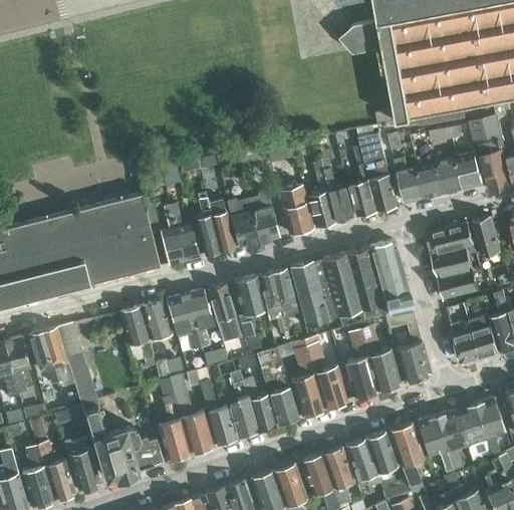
[(513,0),(335,0),(336,0),(338,2),(340,3),(343,3),(350,2),(350,3),(366,0),(374,0),(379,21),(355,26),(340,38),(353,54),(379,49),(383,71),(389,70),(398,122),(419,118),(421,126),(465,118),(464,110),(513,100),(513,0)]
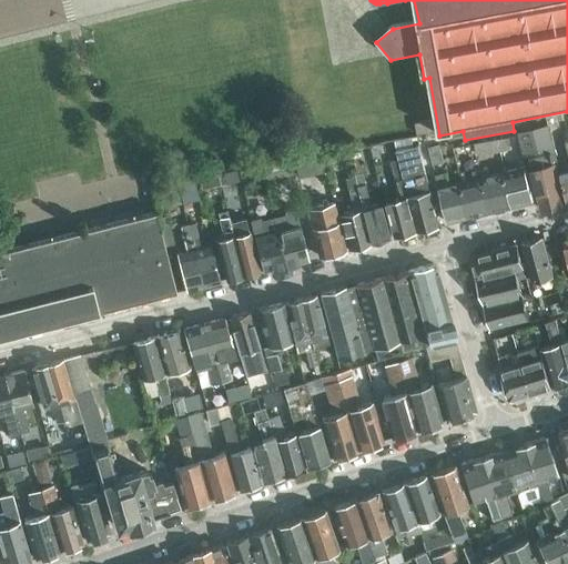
[(435,134),(434,123),(416,127),(418,138),(435,134)]
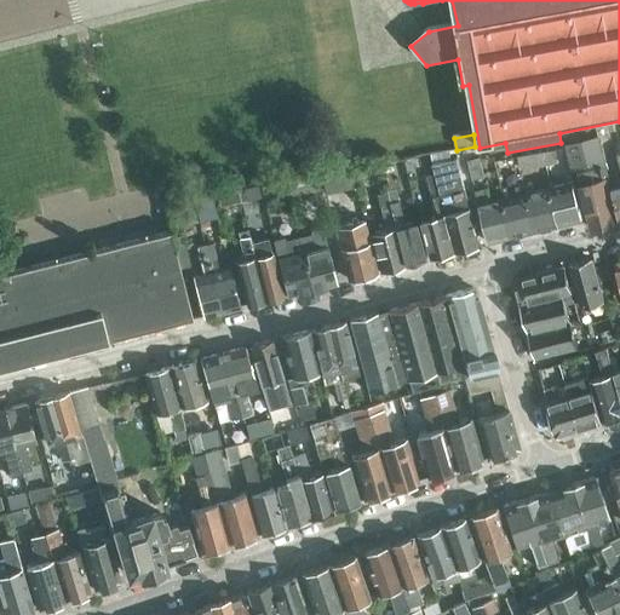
[(577,174),(578,177),(592,234),(616,226),(606,184),(610,183),(598,142),(566,150),(572,176),(577,174)]
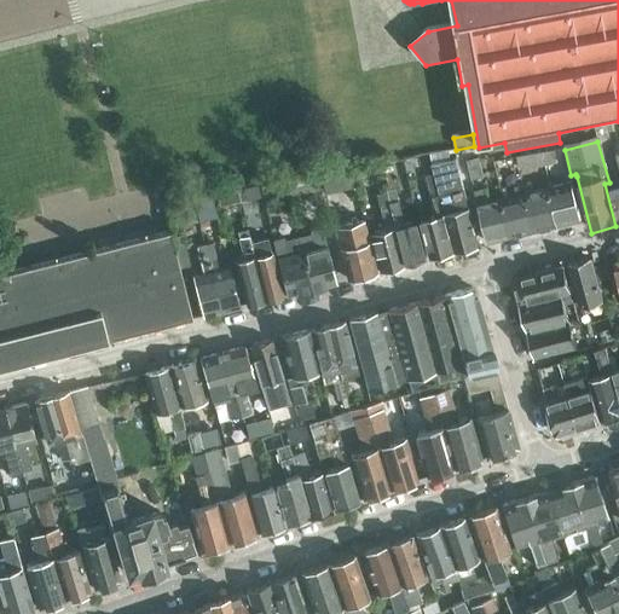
[(554,154),(533,157),(536,169),(556,166),(554,154)]
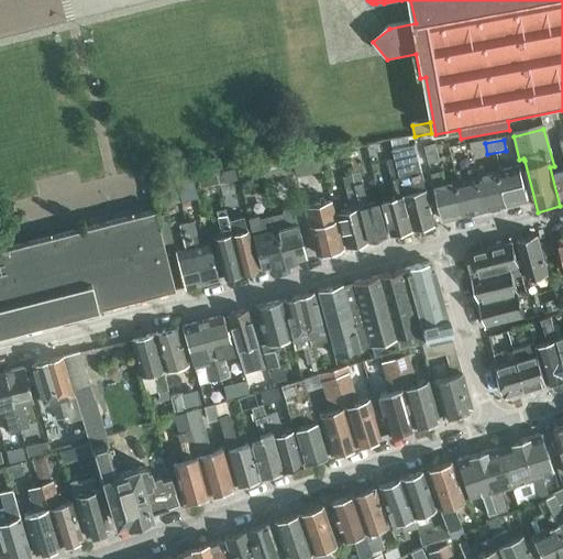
[(440,163),(438,152),(437,148),(433,148),(432,143),(424,145),(426,150),(427,154),(430,165),(440,163)]
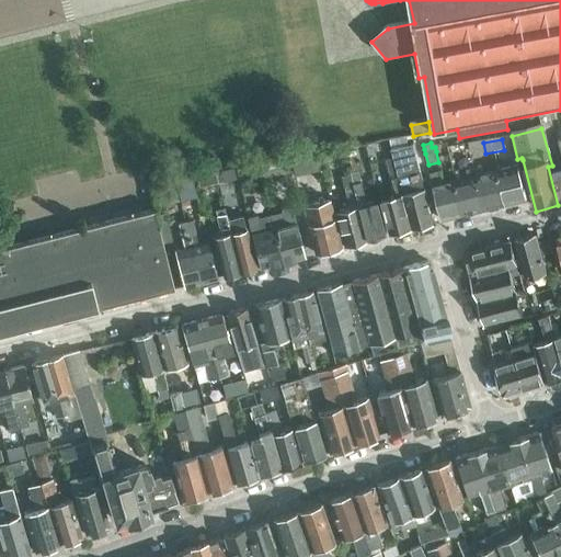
[(485,154),(483,143),(469,146),(471,157),(485,154)]
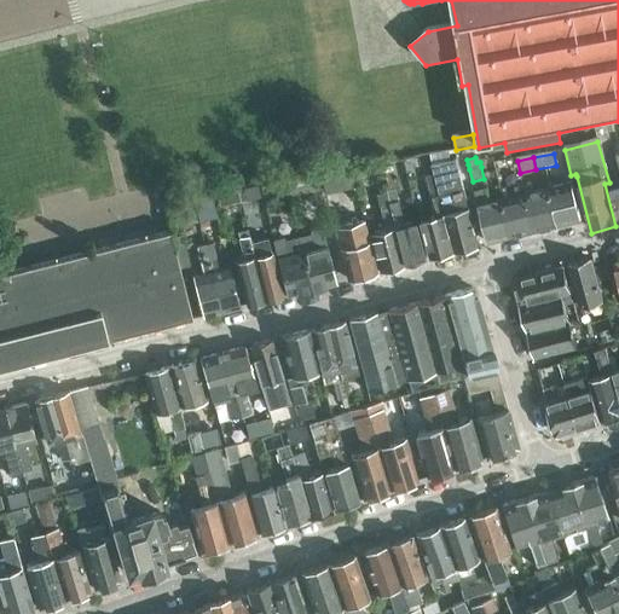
[(433,167),(435,177),(456,255),(456,256),(480,250),(470,212),(469,212),(457,162),(433,167)]
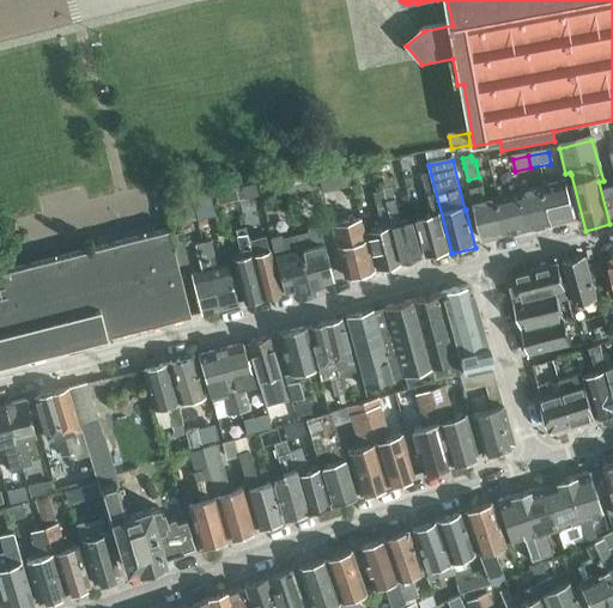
[(310,177),(311,187),(317,210),(332,206),(328,194),(338,192),(334,174),(310,177)]
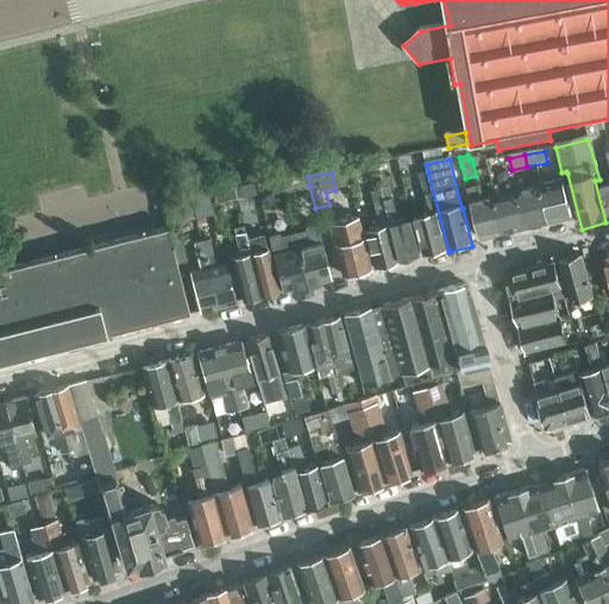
[(449,251),(428,174),(418,176),(429,216),(415,220),(425,257),(449,251)]
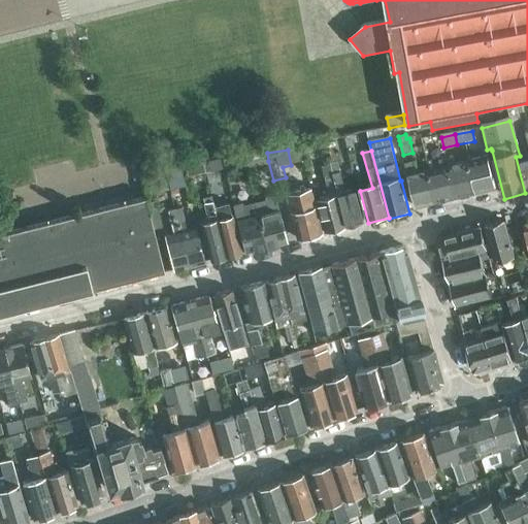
[(243,157),(245,167),(246,172),(268,168),(265,154),(243,157)]
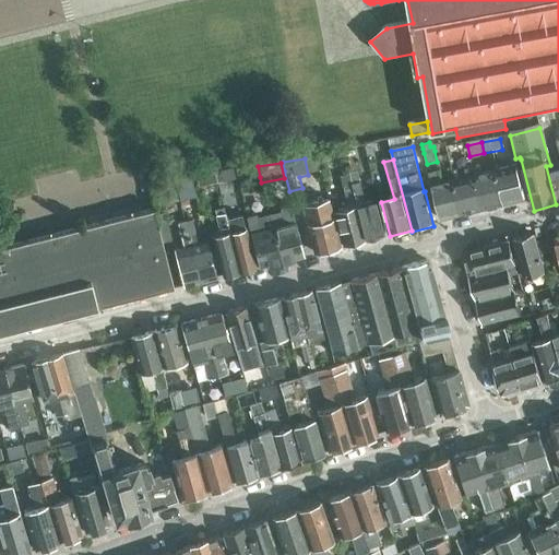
[(483,166),(473,169),(484,212),(504,208),(496,173),(485,176),(483,166)]
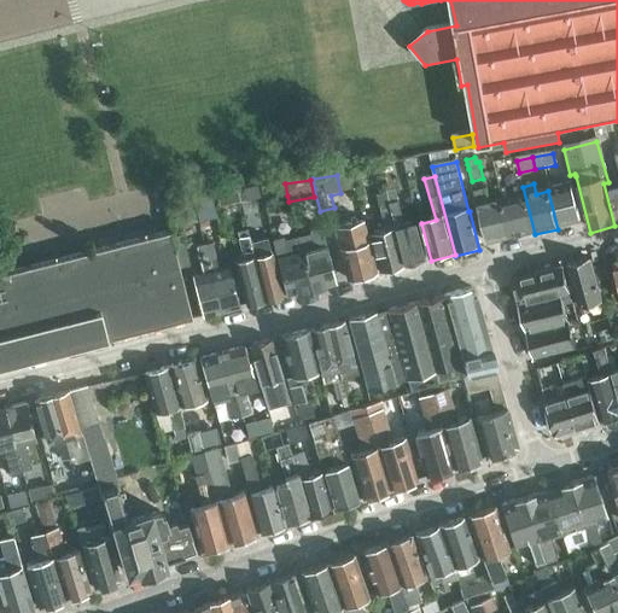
[(571,186),(548,191),(558,229),(581,223),(571,186)]
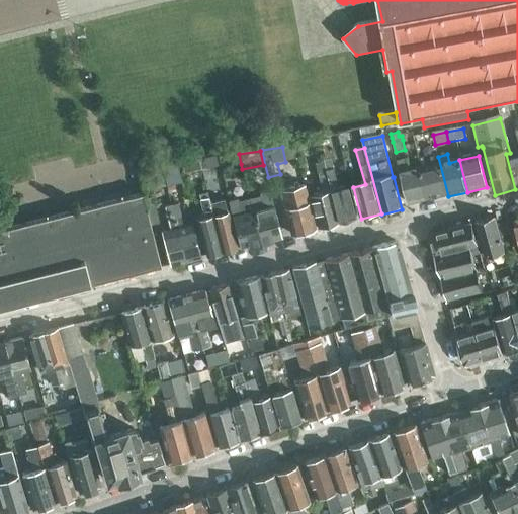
[(433,167),(420,170),(428,201),(448,196),(438,157),(431,159),(433,167)]
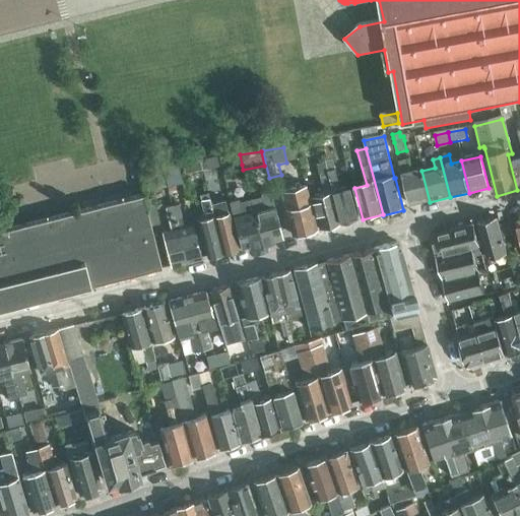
[(201,163),(205,180),(215,178),(215,175),(220,174),(218,164),(215,165),(213,159),(201,163)]
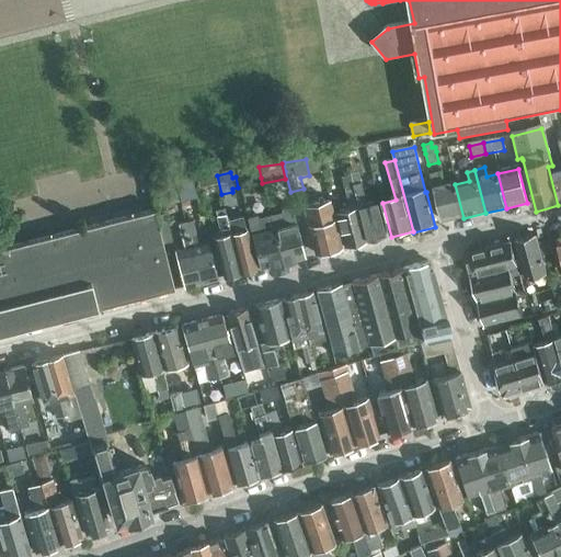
[(348,175),(350,178),(366,243),(388,238),(379,204),(366,207),(357,173),(348,175)]
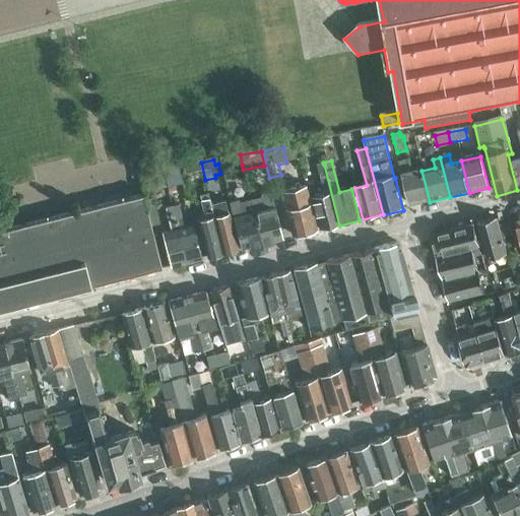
[(182,166),(184,177),(202,173),(200,163),(182,166)]
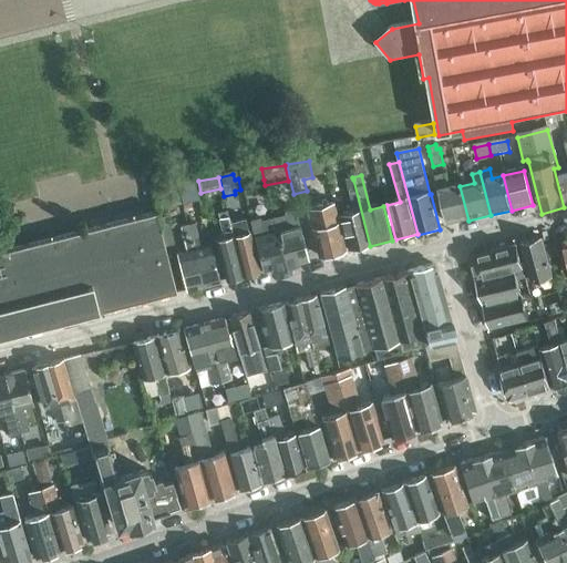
[(370,246),(353,180),(344,182),(352,214),(339,217),(348,252),(370,246)]
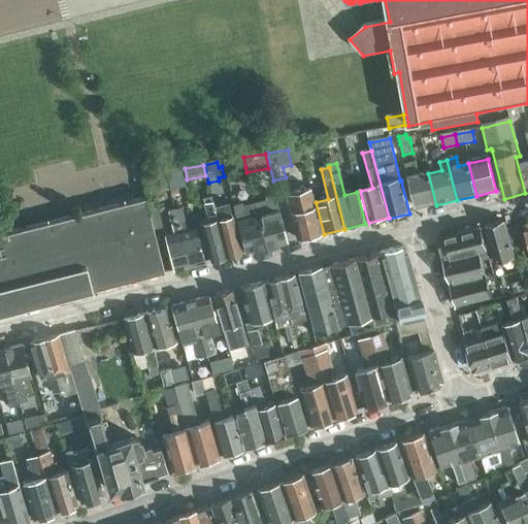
[(436,205),(428,173),(417,176),(414,168),(407,170),(409,178),(408,178),(417,210),(436,205)]
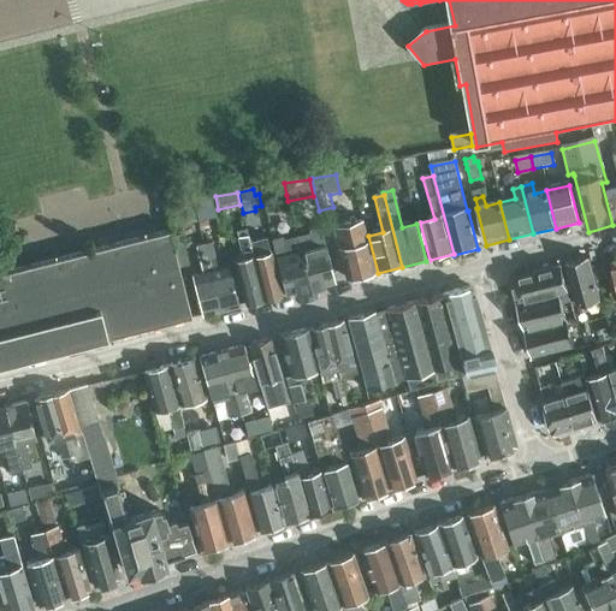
[(211,197),(191,201),(197,225),(217,220),(211,197)]
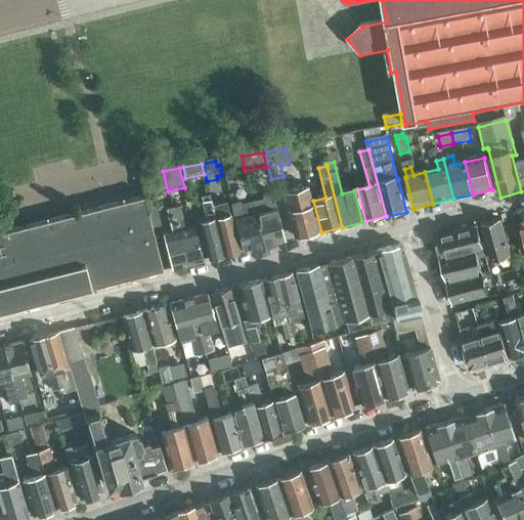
[(164,175),(147,179),(151,196),(168,191),(164,175)]
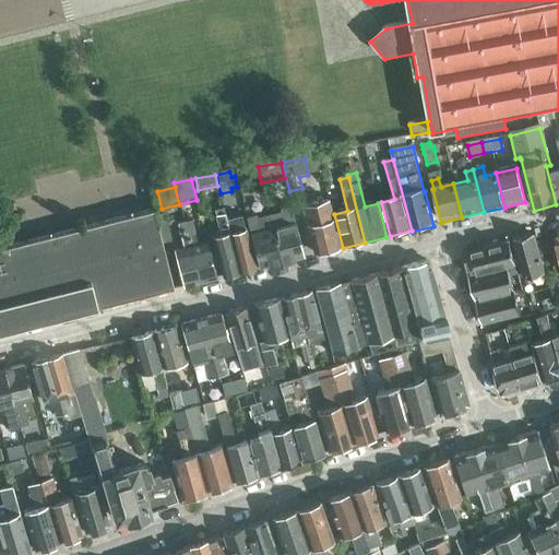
[(333,222),(328,202),(302,209),(305,220),(307,227),(314,256),(340,249),(333,222)]
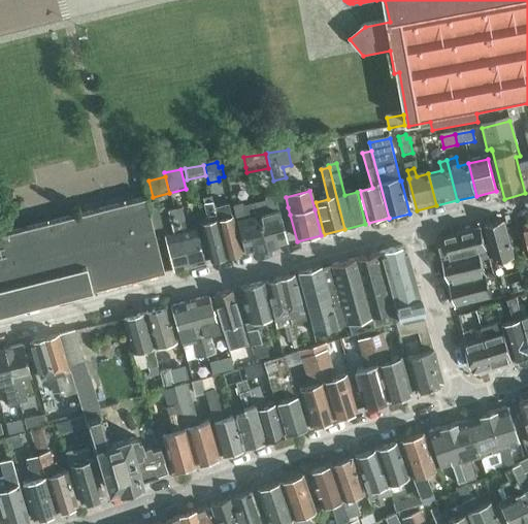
[(218,197),(210,199),(226,260),(241,256),(231,218),(221,221),(220,216),(222,216),(223,217),(232,215),(228,198),(219,200),(218,197)]
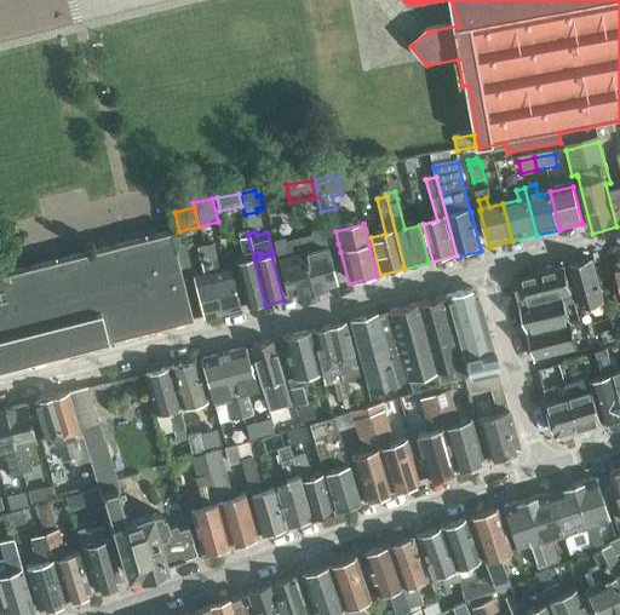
[(315,252),(303,256),(313,293),(337,287),(322,231),(311,235),(315,252)]
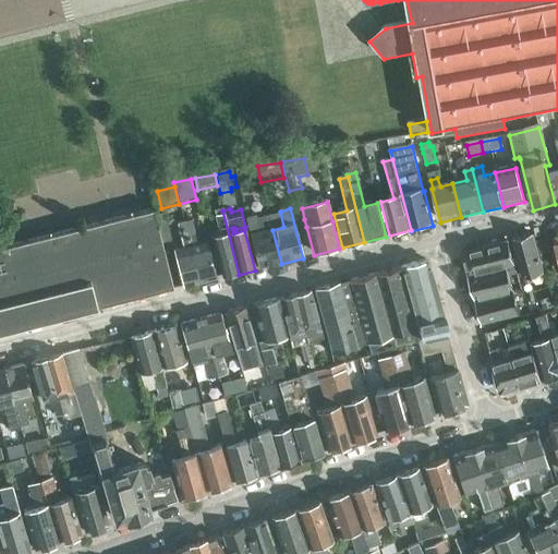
[(239,275),(222,211),(215,213),(220,237),(213,239),(222,278),(239,275)]
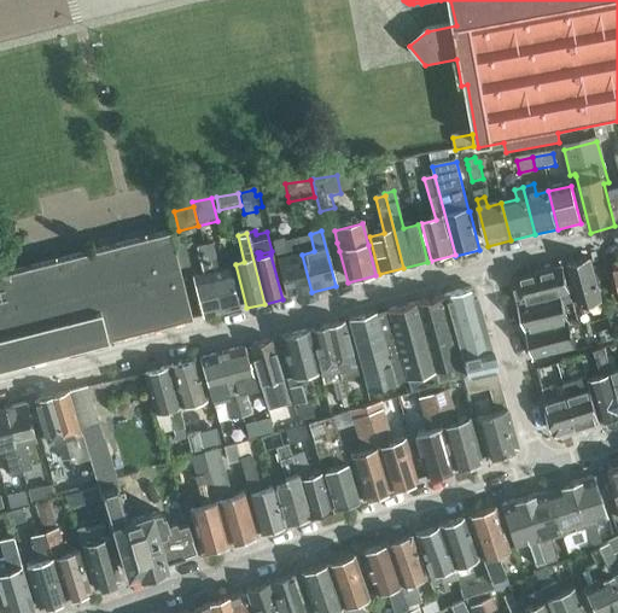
[(0,369),(19,366),(25,365),(25,363),(47,358),(53,357),(75,351),(76,351),(81,350),(104,344),(109,343),(192,321),(180,272),(191,269),(187,255),(176,257),(170,234),(0,276),(0,369)]
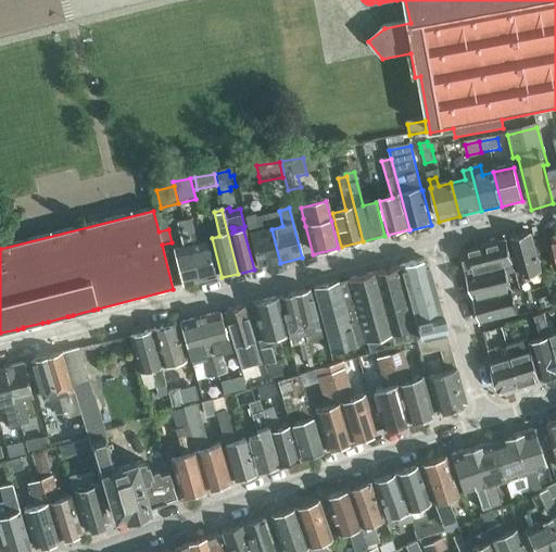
[(280,263),(272,229),(260,233),(255,216),(244,218),(257,268),(280,263)]
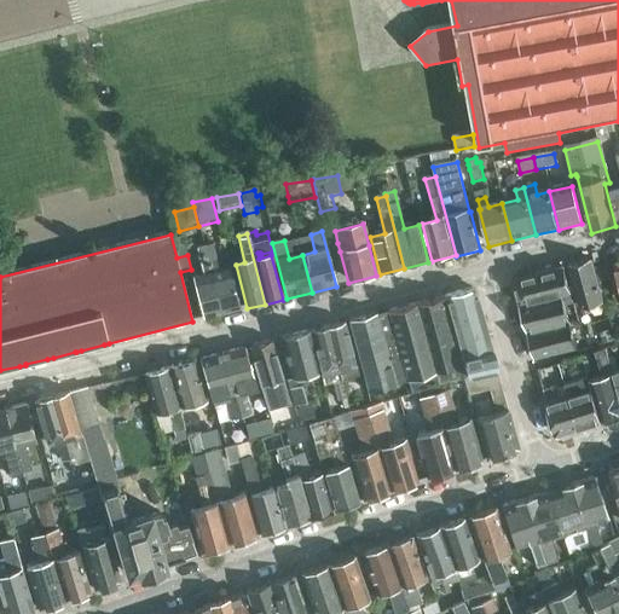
[(212,247),(204,248),(221,316),(241,311),(230,270),(219,273),(212,247)]
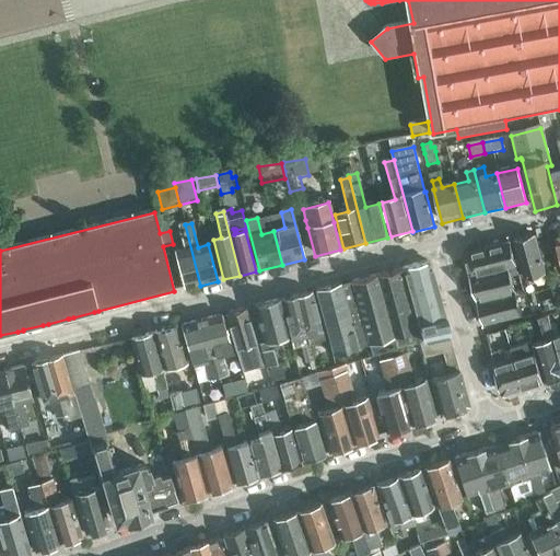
[(200,286),(185,224),(177,227),(184,251),(174,253),(184,289),(200,286)]
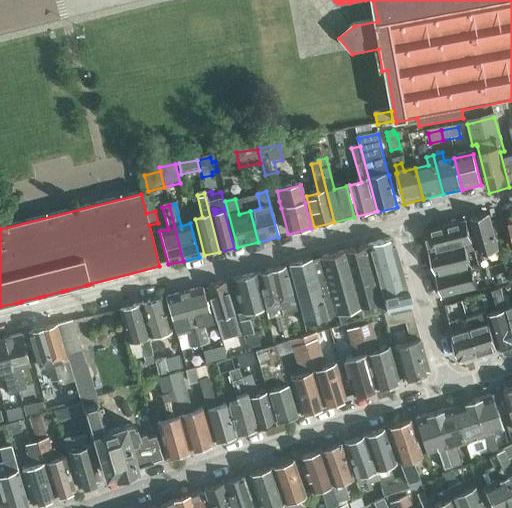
[(470,222),(480,257),(499,251),(490,217),(470,222)]
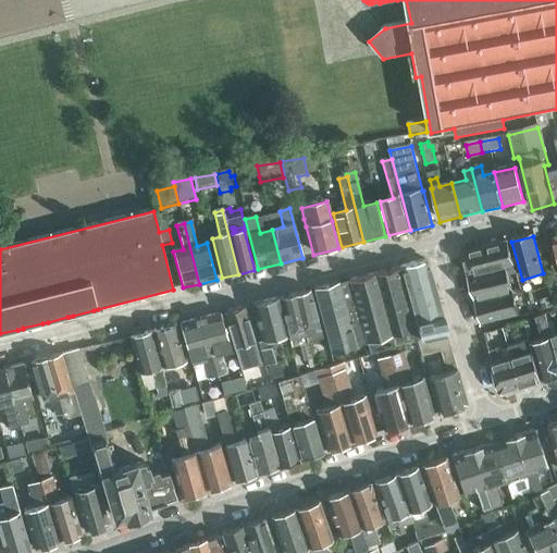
[(469,280),(506,269),(515,267),(507,242),(465,253),(462,257),(469,280)]
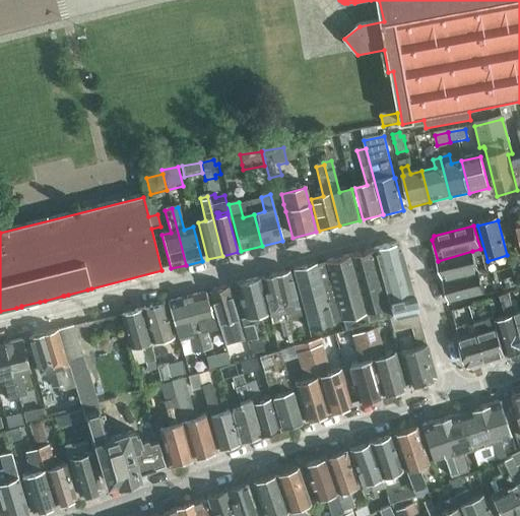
[(396,245),(374,251),(391,319),(417,312),(400,248),(396,245)]
